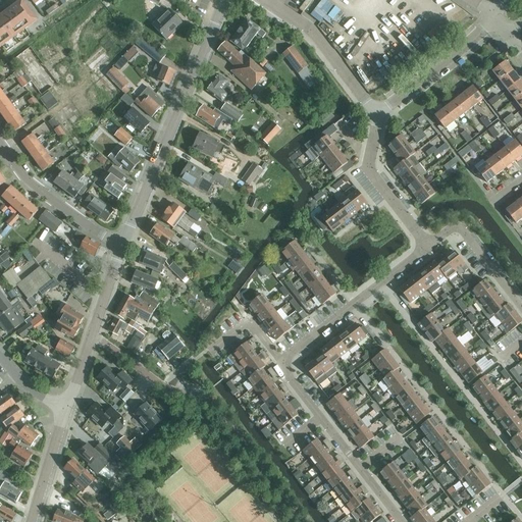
[(329,0),(321,0),(311,13),(320,21),(324,17),(333,25),(345,12),(329,0)]
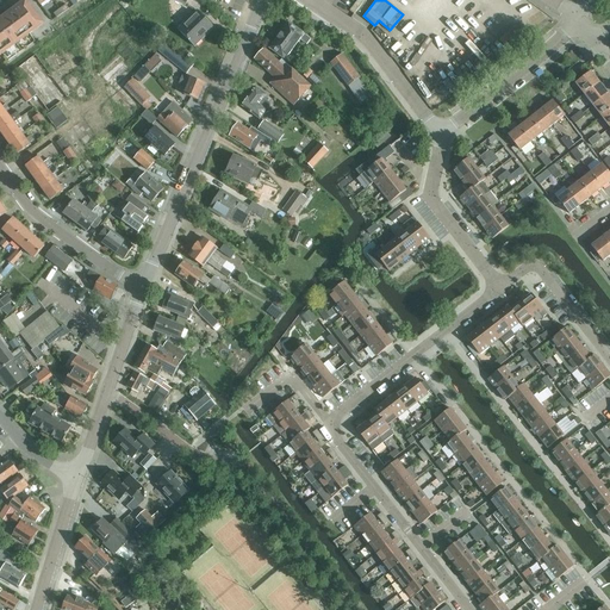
[(25,1),(0,18),(0,55),(42,25),(25,1)]
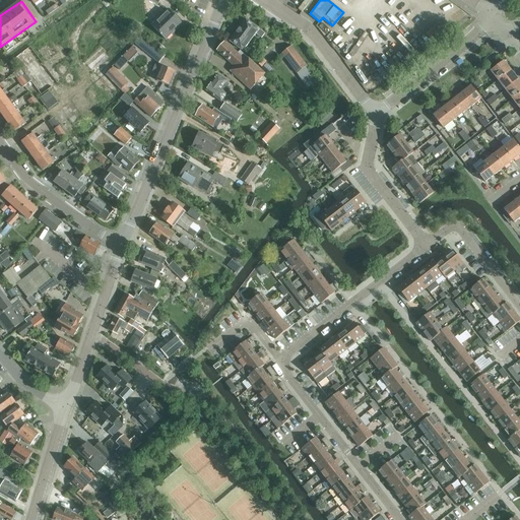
[(439,28),(442,24),(421,5),(418,9),(439,28)]
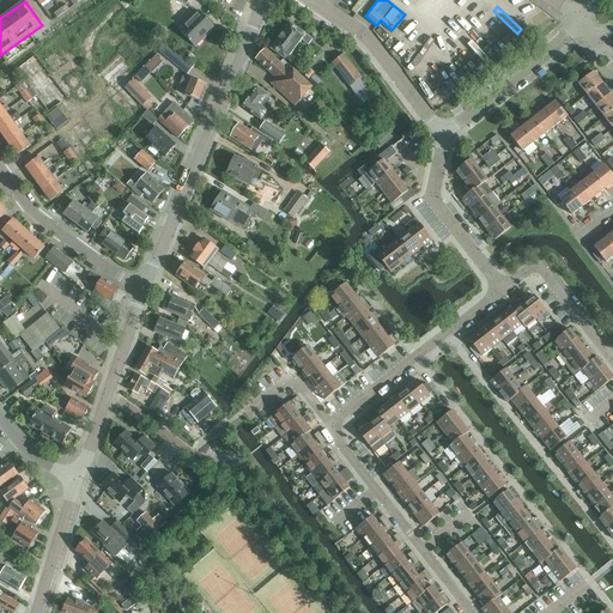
[(214,29),(212,25),(198,11),(180,30),(182,32),(181,32),(186,37),(188,40),(189,42),(190,41),(195,47),(198,46),(202,41),(214,29)]
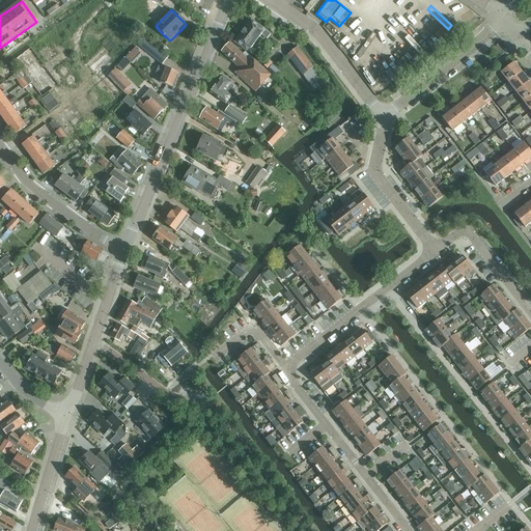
[(250,21),(243,31),(256,40),(260,34),(268,39),(271,34),(252,20),(251,20),(250,20),(250,21)]
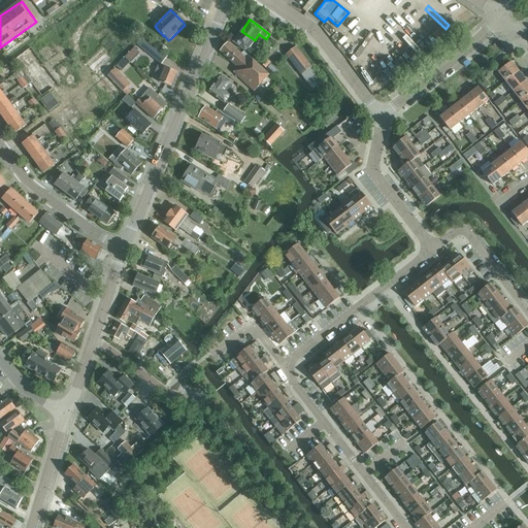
[(255,40),(241,31),(234,41),(233,42),(234,42),(246,52),(255,40)]
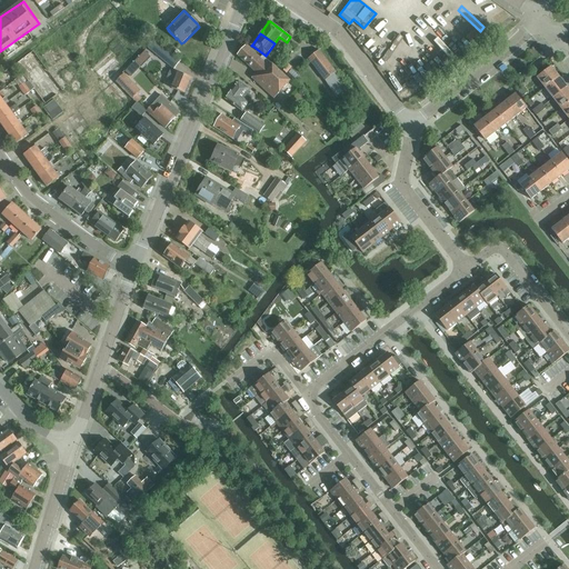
[(436,33),(431,37),(451,59),(456,56),(436,33)]
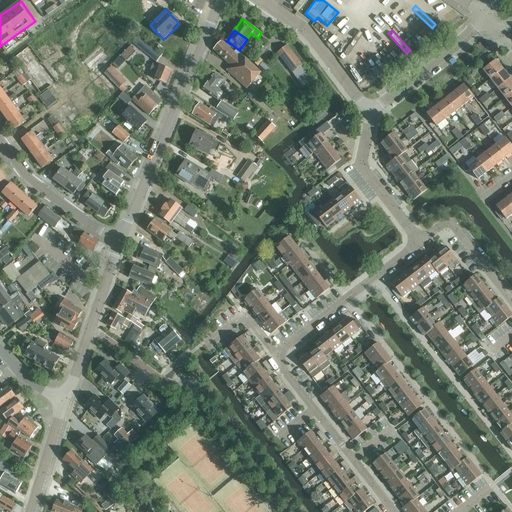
[(133,42),(157,62),(163,55),(139,35),(133,42)]
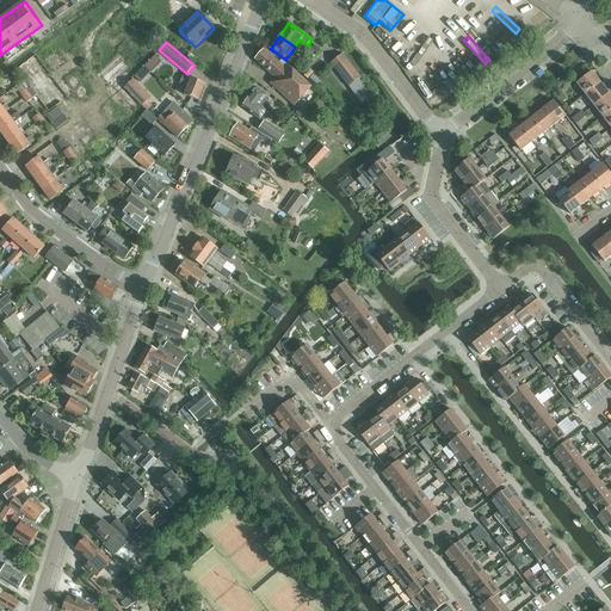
[(254,60),(276,79),(271,84),(295,106),(312,87),(282,60),(279,62),(264,49),(254,60)]
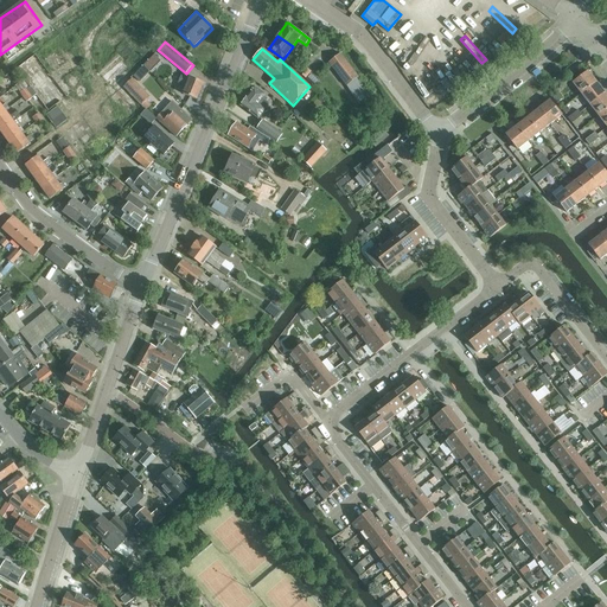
[(328,63),(346,87),(358,77),(340,53),(328,63)]
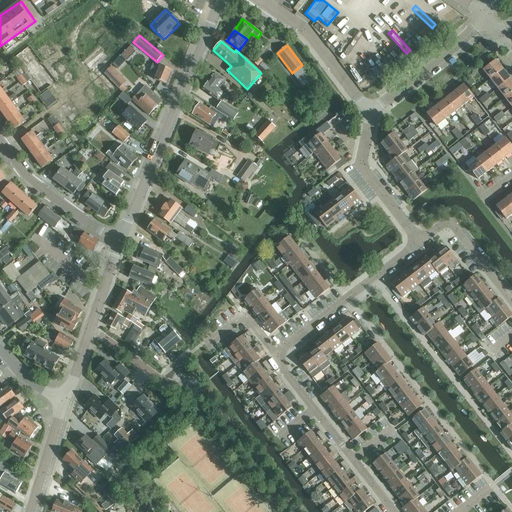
[(129,58),(135,50),(130,46),(124,54),(129,58)]
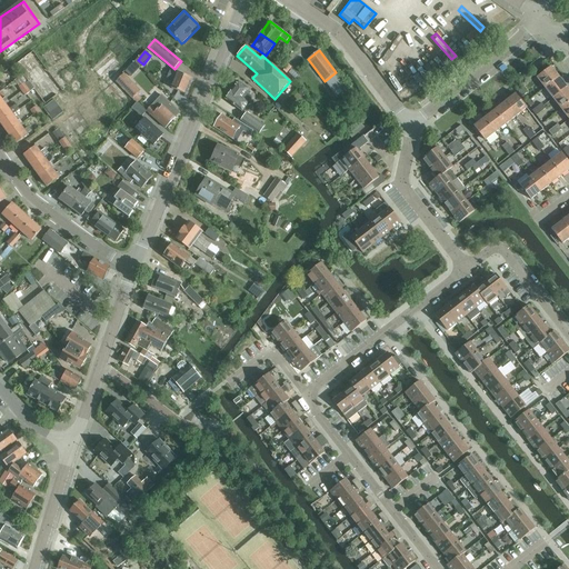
[(127,70),(132,76),(141,66),(136,60),(127,70)]
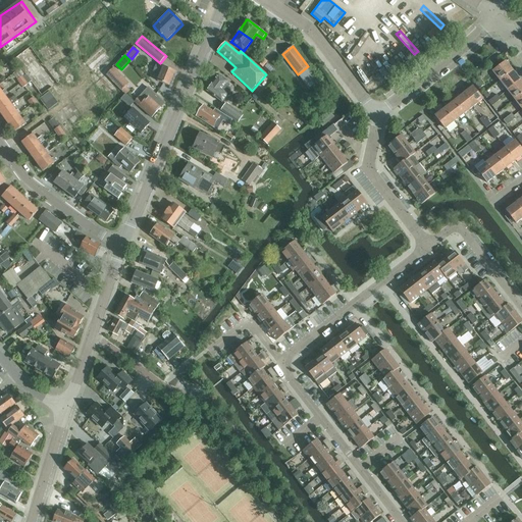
[(267,62),(261,58),(257,62),(263,67),(267,62)]
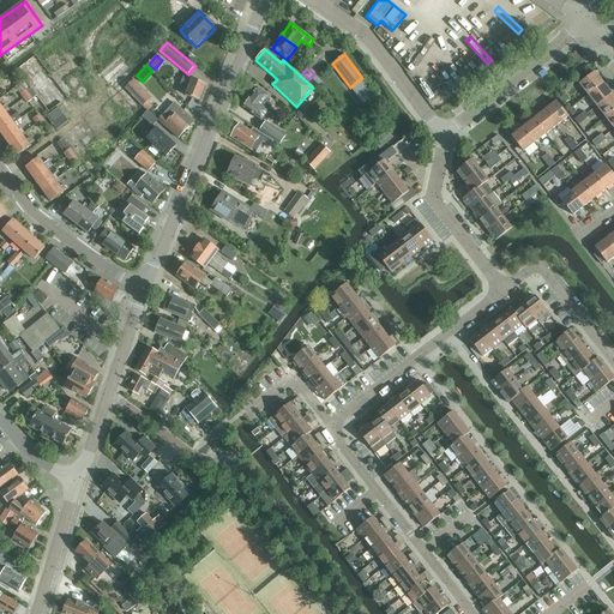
[(578,84),(588,95),(603,83),(595,72),(578,84)]
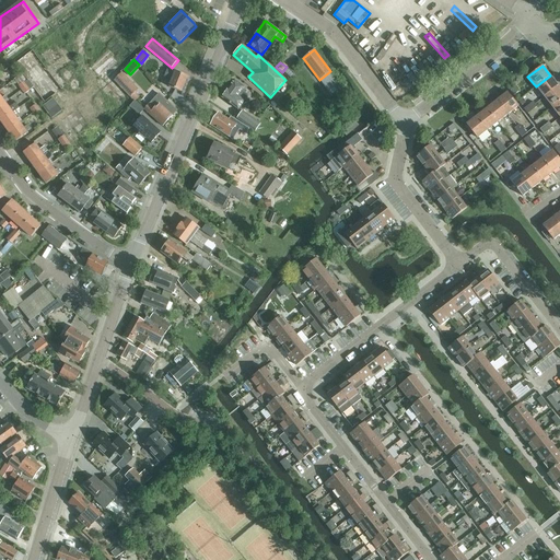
[(164,77),(172,80),(168,86),(182,92),(188,77),(176,71),(175,72),(167,69),(164,77)]
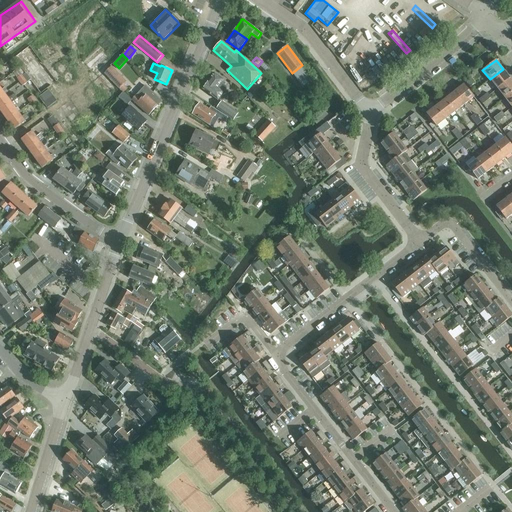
[(111,67),(104,73),(119,89),(126,82),(111,67)]
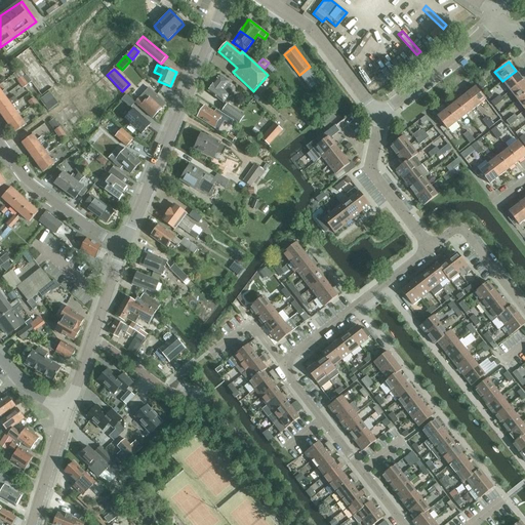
[(502,81),(510,91),(523,81),(516,71),(502,81)]
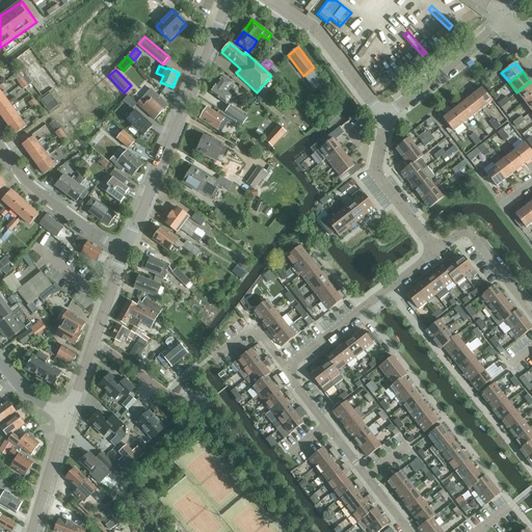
[(210,92),(227,104),(236,90),(234,89),(235,87),(231,84),(233,83),(223,76),(217,84),(216,84),(210,92)]
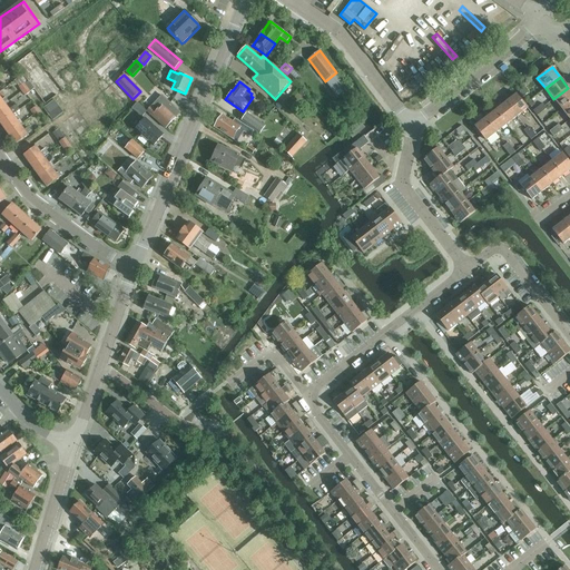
[(553,99),(561,109),(569,102),(569,89),(568,88),(553,99)]
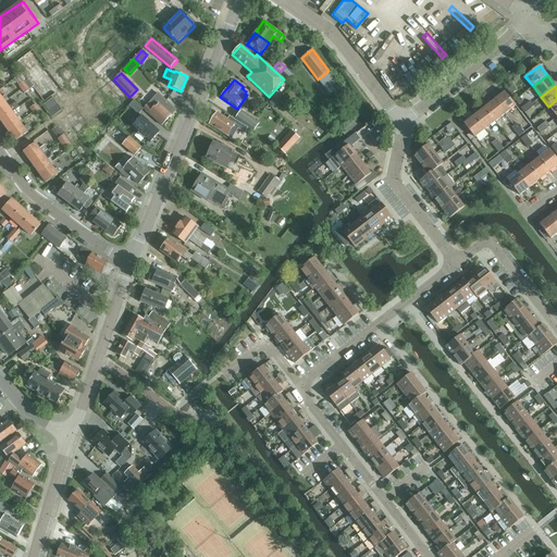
[(505,93),(495,100),(505,113),(516,106),(505,93)]
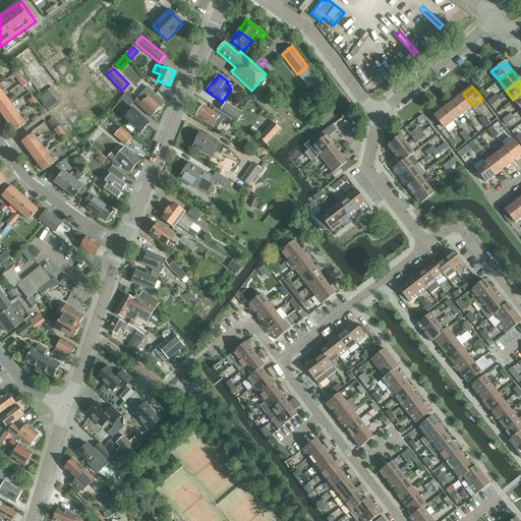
[(164,102),(148,88),(134,102),(152,117),(160,108),(160,107),(164,102)]
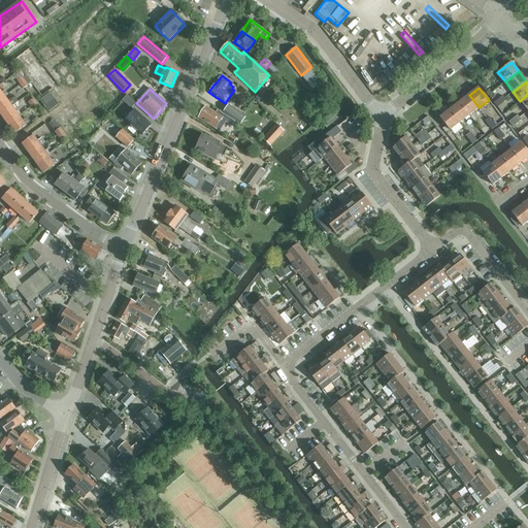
[(41,100),(50,111),(59,104),(51,93),(41,100)]
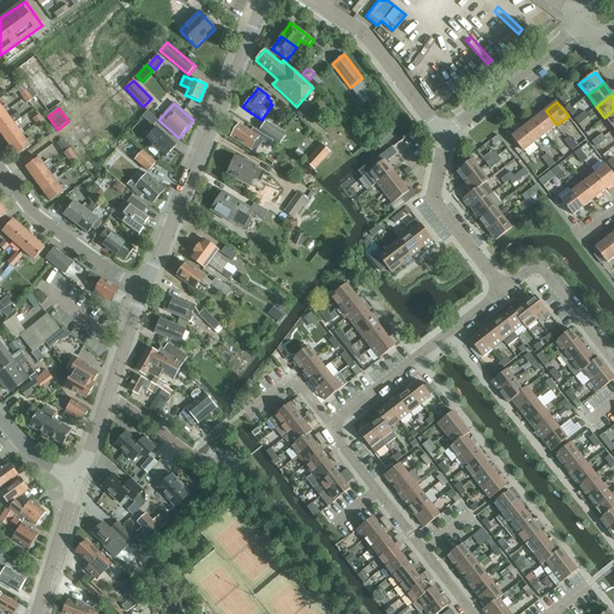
[(158,120),(148,110),(142,116),(152,126),(158,120)]
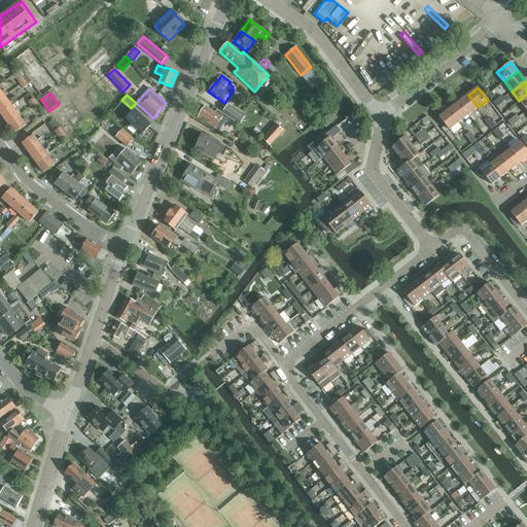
[(468,95),(458,102),(468,115),(478,107),(468,95)]
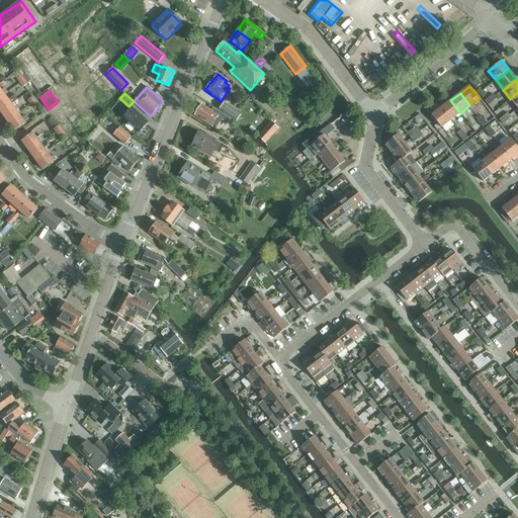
[(0,110),(1,112),(11,104),(17,99),(14,95),(8,100),(4,94),(0,97),(0,110)]
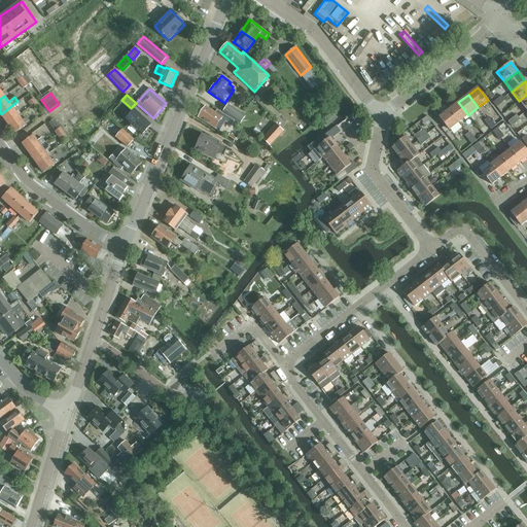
[(458,102),(449,110),(459,123),(468,115),(458,102)]
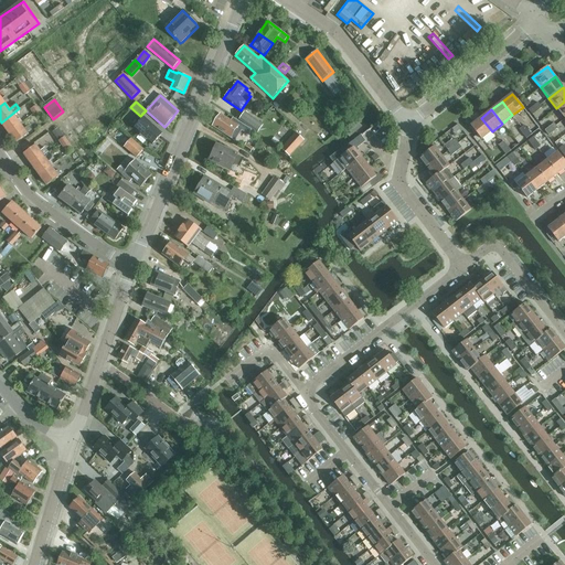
[(1,123),(8,132),(20,124),(12,114),(1,123)]
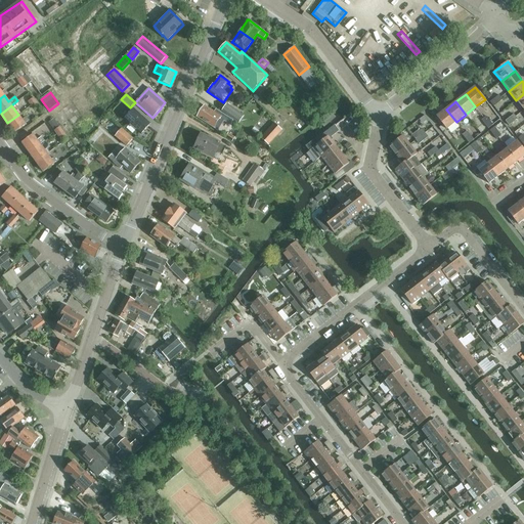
[(223,112),(235,120),(239,114),(227,105),(223,112)]
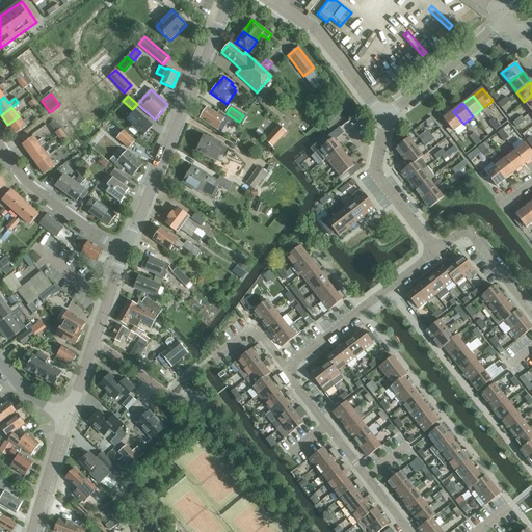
[(218,115),(207,108),(207,109),(204,110),(203,112),(203,114),(201,118),(206,122),(208,120),(213,123),(212,126),(217,130),(224,120),(230,123),(232,120),(220,112),(218,115)]
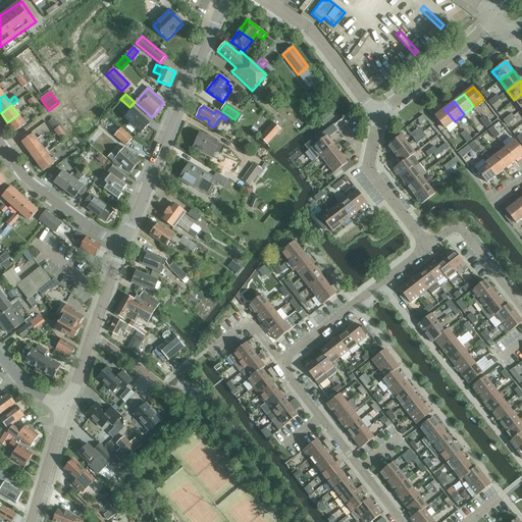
[(150,123),(134,108),(123,119),(141,134),(150,123)]
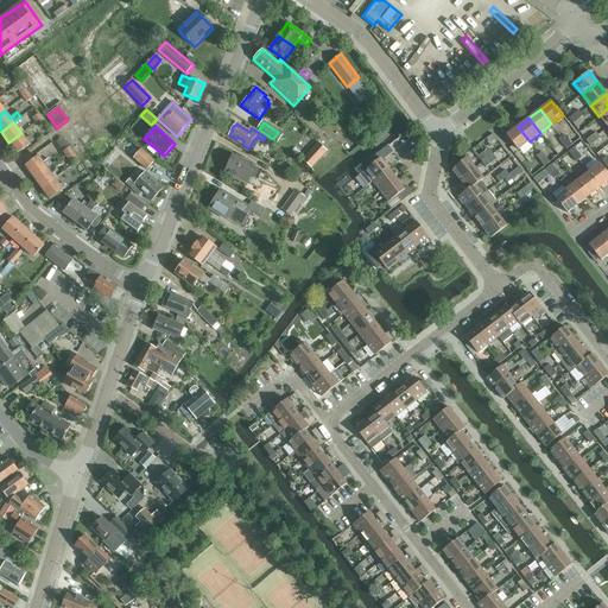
[(530,141),(518,127),(507,135),(518,150),(530,141)]
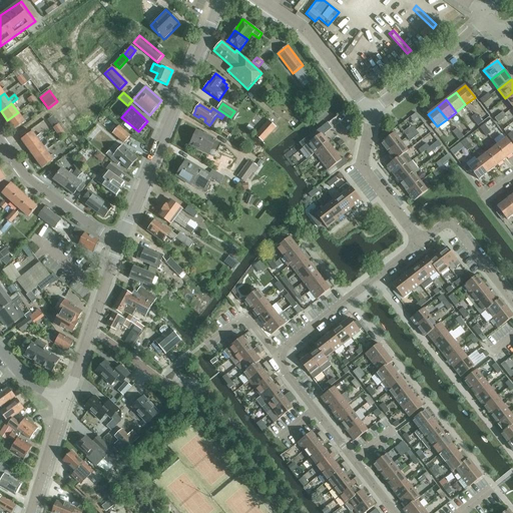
[(18,112),(7,120),(14,130),(25,122),(18,112)]
